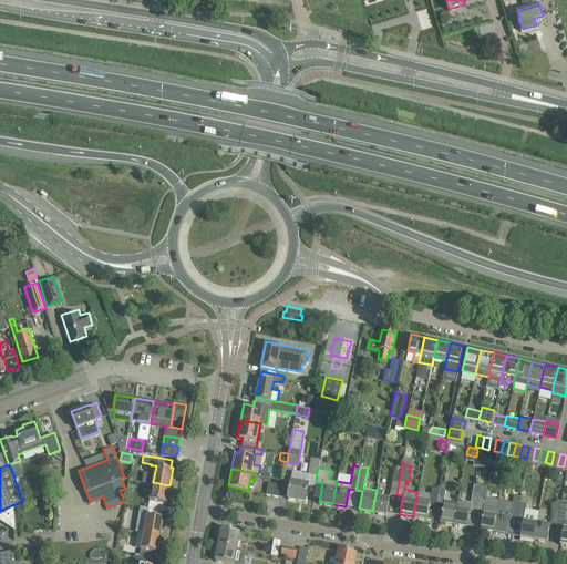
[(290,480),(288,496),(305,500),(307,489),(308,483),(316,484),(316,482),(317,473),(292,469),(290,480)]
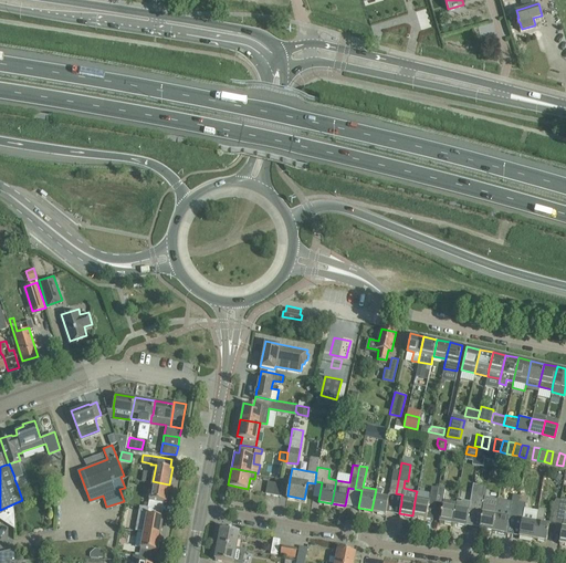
[(396,493),(400,469),(394,468),(389,492),(396,493)]
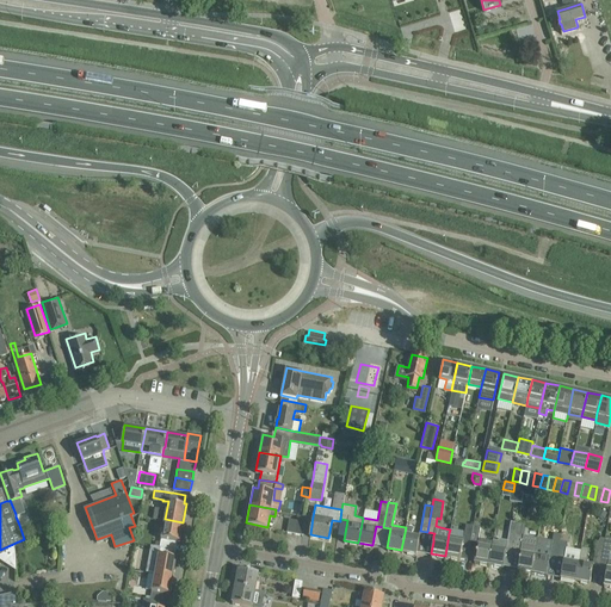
[(296,519),(289,518),(287,530),(302,533),(306,515),(297,513),(296,519)]
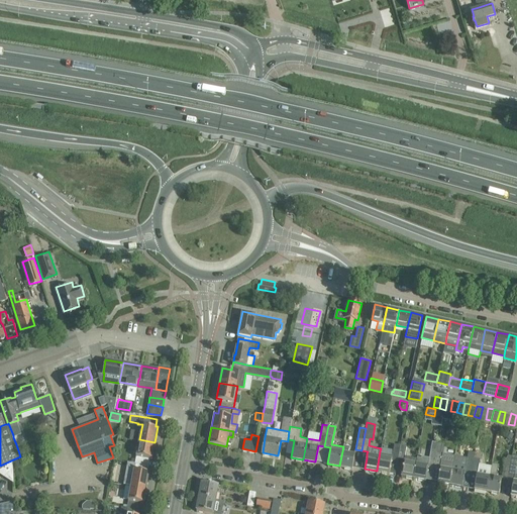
[(136,461),(148,464),(149,456),(152,457),(154,442),(139,439),(136,454),(137,454),(137,456),(131,455),(131,460),(136,461)]
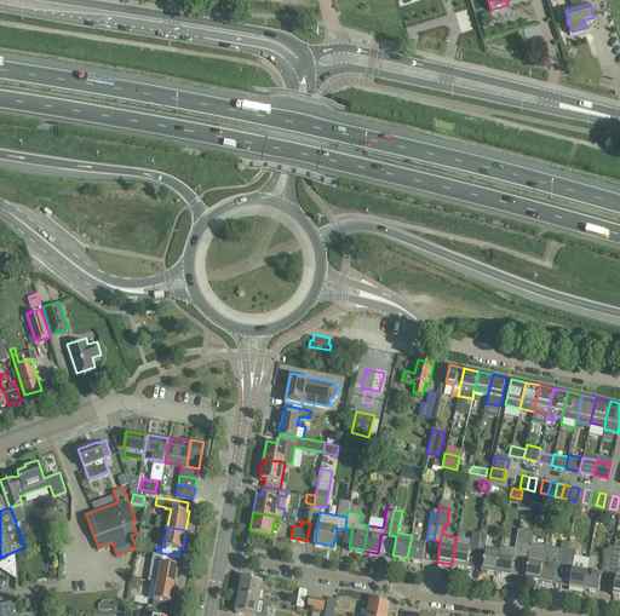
[(495,571),(500,547),(486,545),(487,533),(484,533),(486,527),(481,527),(481,531),(477,547),(484,550),(481,569),(495,571)]
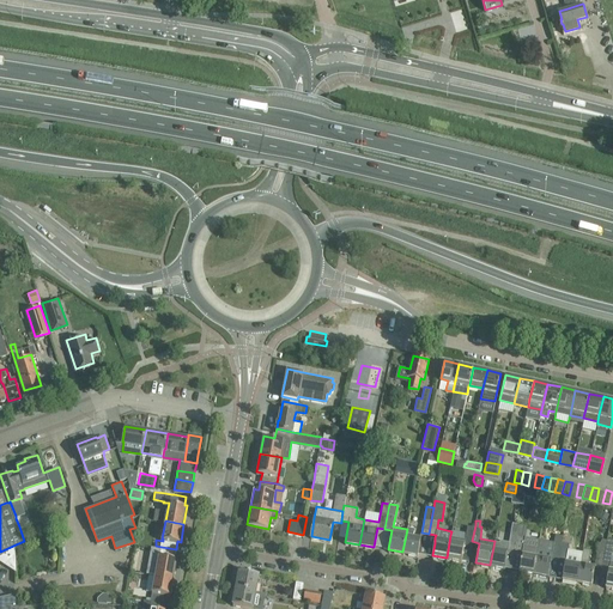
[(495,541),(490,565),(504,568),(505,566),(507,556),(508,550),(508,548),(515,549),(519,529),(520,523),(513,522),(510,531),(509,540),(499,539),(499,541),(495,540),(495,541)]
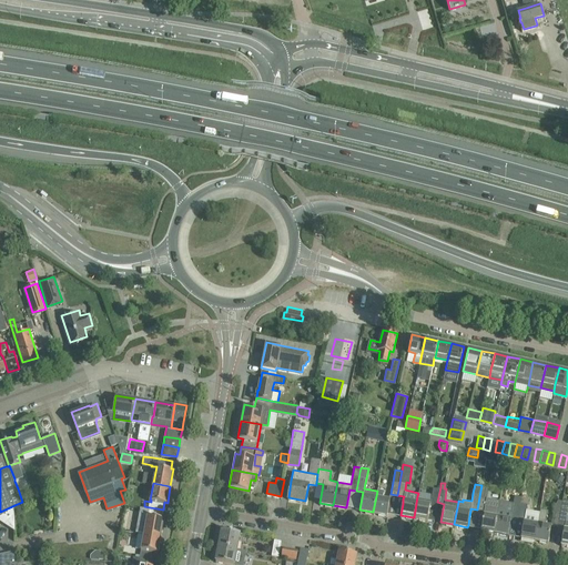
[(437,502),(440,487),(433,486),(430,498),(417,496),(414,517),(427,520),(428,517),(434,518),(437,502)]
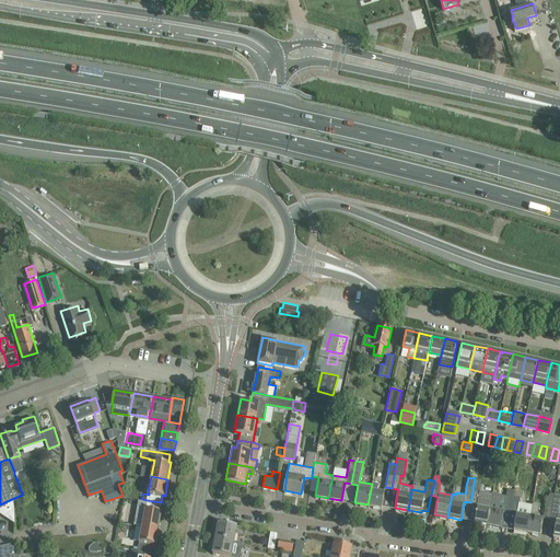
[(372,484),(368,505),(382,508),(384,491),(377,490),(378,482),(372,480),(372,484)]
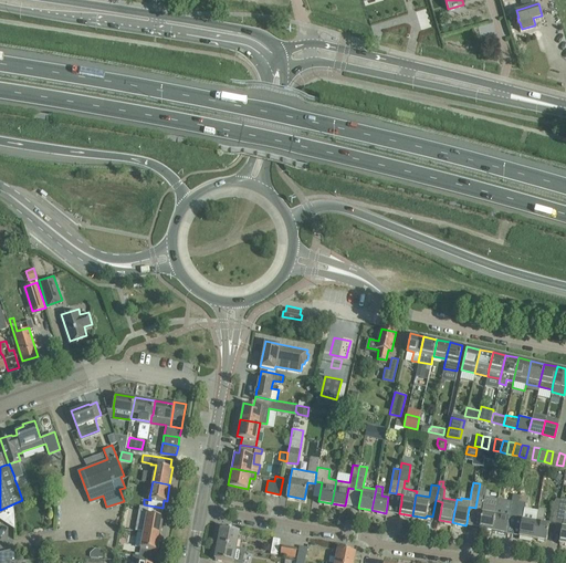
[(485,490),(479,489),(475,508),(482,509),(479,528),(492,530),(498,502),(499,498),(485,496),(485,490)]
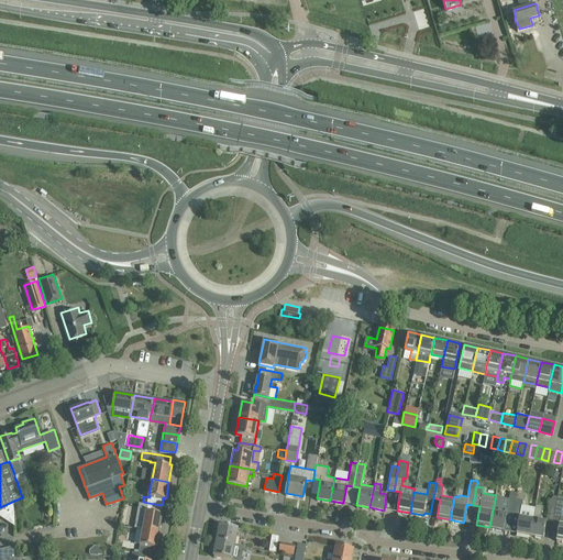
[(514,513),(516,498),(517,491),(510,490),(506,512),(514,513)]
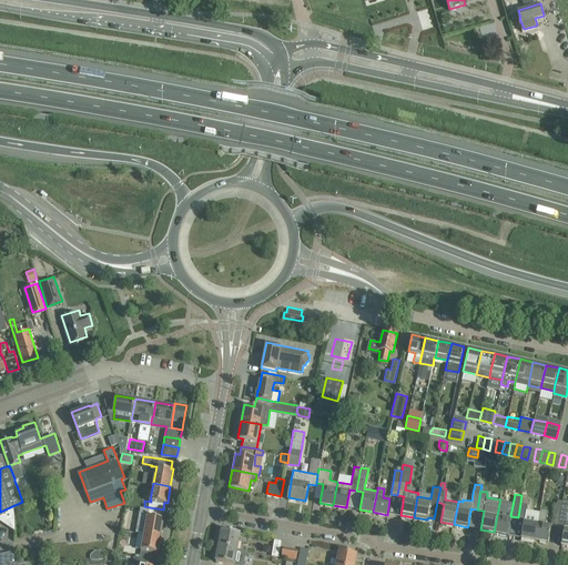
[(504,505),(499,504),(494,532),(508,534),(510,518),(503,516),(504,505)]
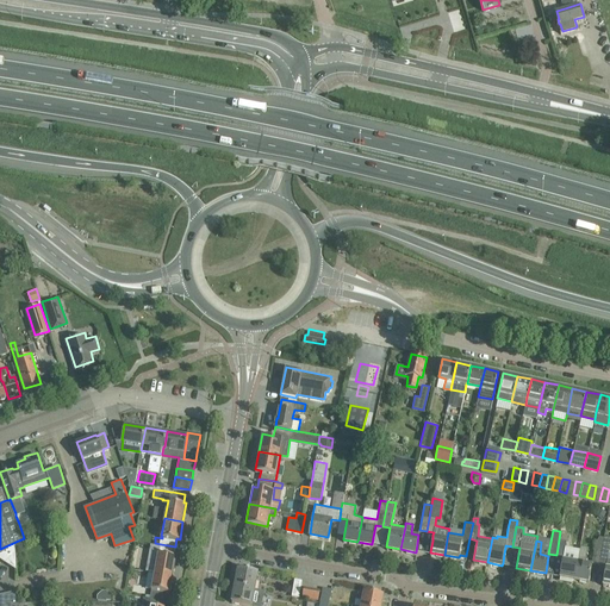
[(603,542),(602,547),(599,562),(607,563),(603,583),(609,583),(609,557),(607,557),(609,543),(603,542)]
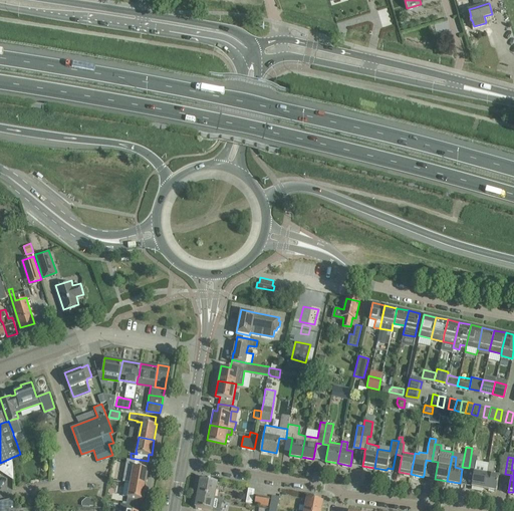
[(147,468),(148,461),(136,459),(135,466),(134,466),(131,481),(146,484),(149,468),(147,468)]
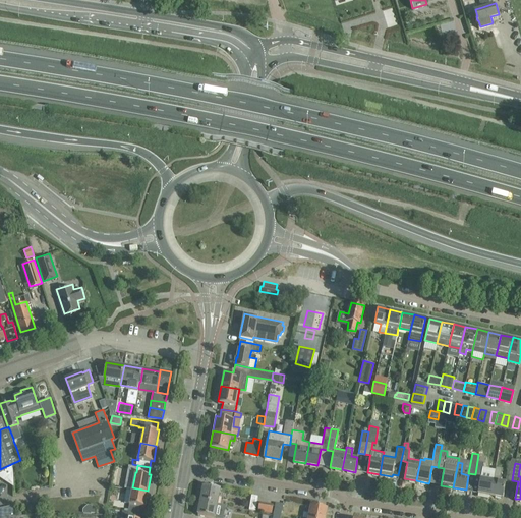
[(478,492),(490,494),(496,465),(493,479),(480,477),(478,492)]
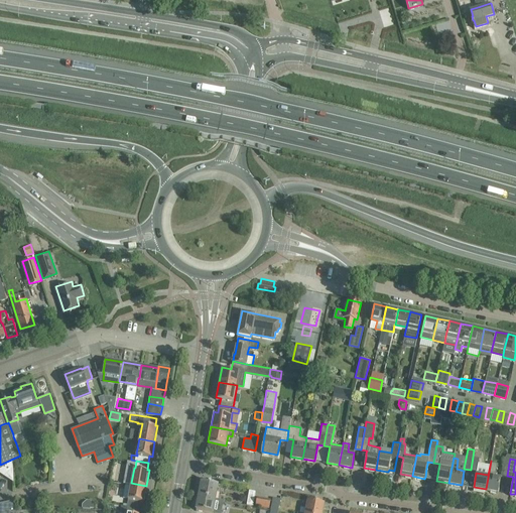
[(491,461),(486,489),(498,492),(500,477),(494,476),(497,462),(491,461)]
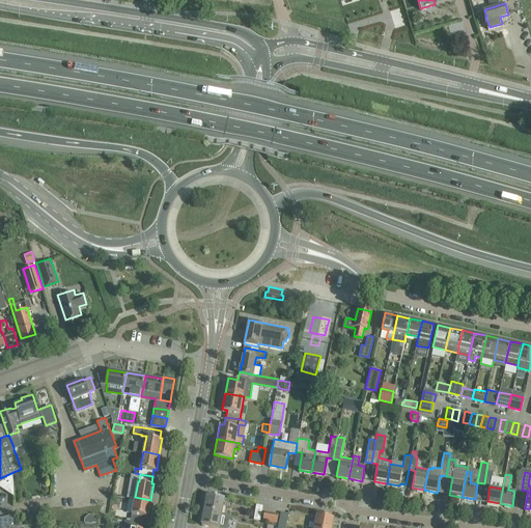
[(514,489),(522,490),(524,476),(518,475),(514,489)]
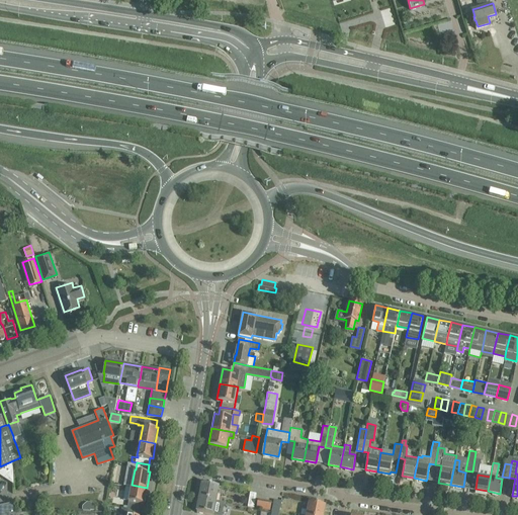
[(201,482),(199,496),(217,499),(219,485),(201,482)]
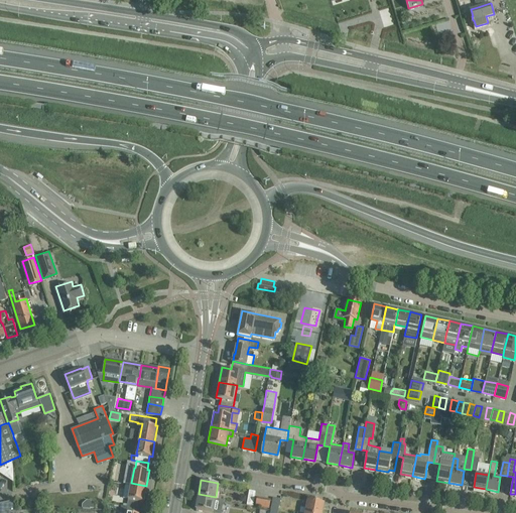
[(123,504),(140,507),(141,500),(144,501),(146,486),(131,483),(128,498),(129,498),(128,502),(123,502),(123,504)]
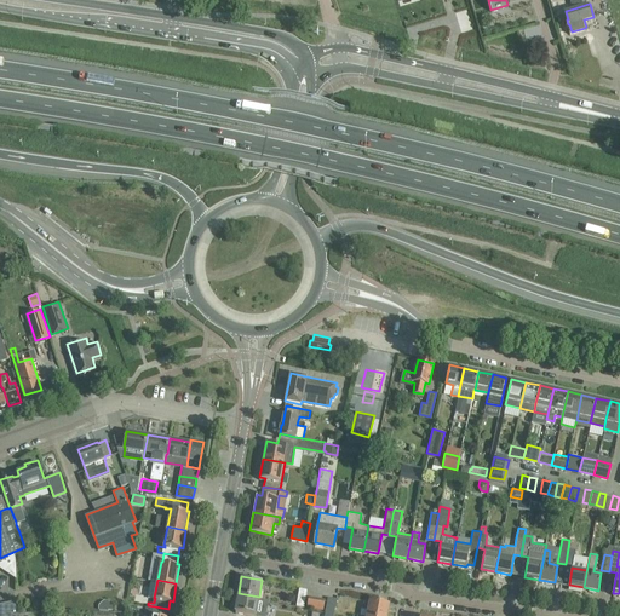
[(306,588),(300,587),(299,587),(296,604),(304,605),(306,588)]
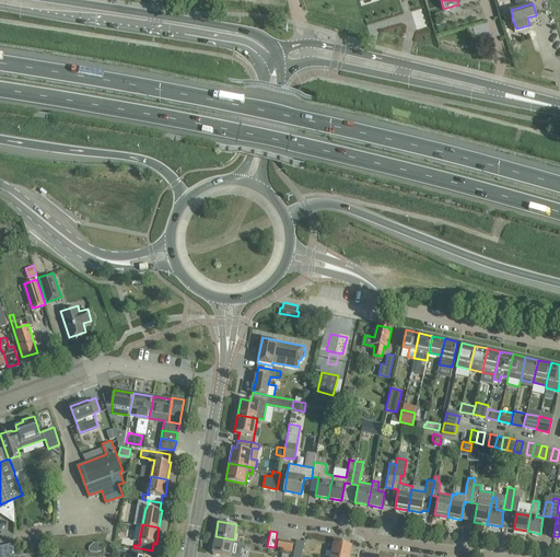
[(231,555),(234,540),(216,536),(212,552),(231,555)]
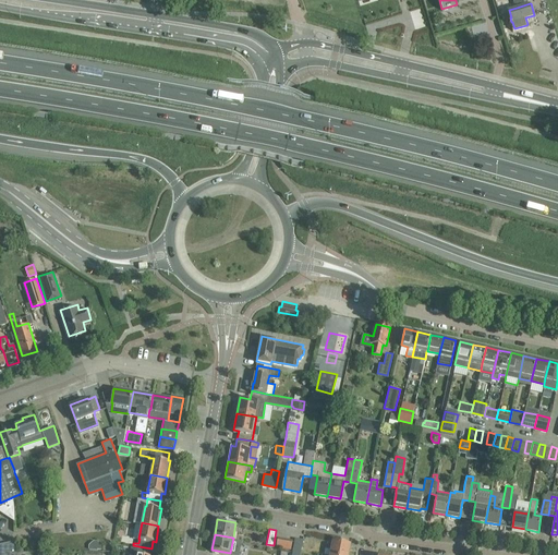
[(277,545),(291,547),(292,539),(278,537),(277,545)]
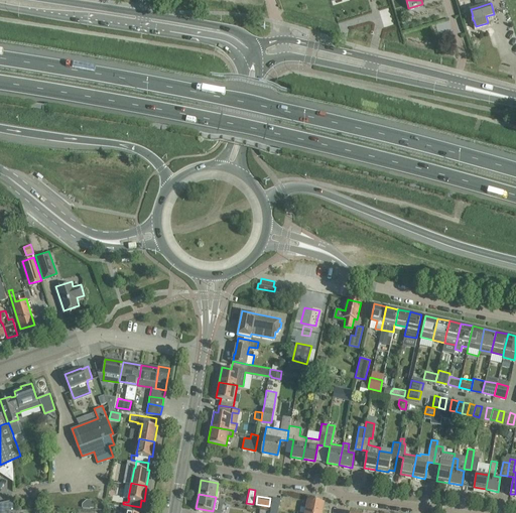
[(4,500),(3,512),(14,512),(14,498),(4,500)]
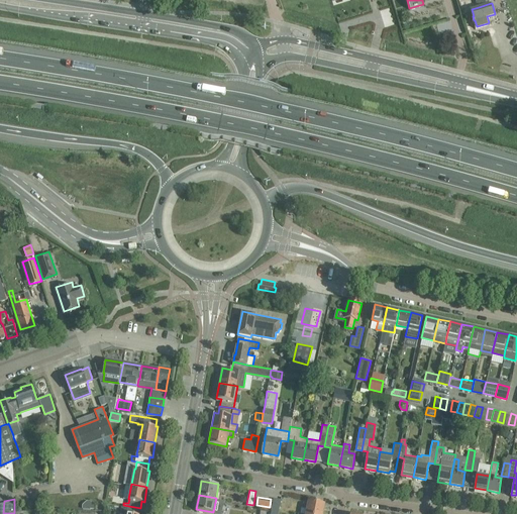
[(82,503),(82,507),(93,507),(94,500),(90,500),(90,499),(87,499),(82,503)]
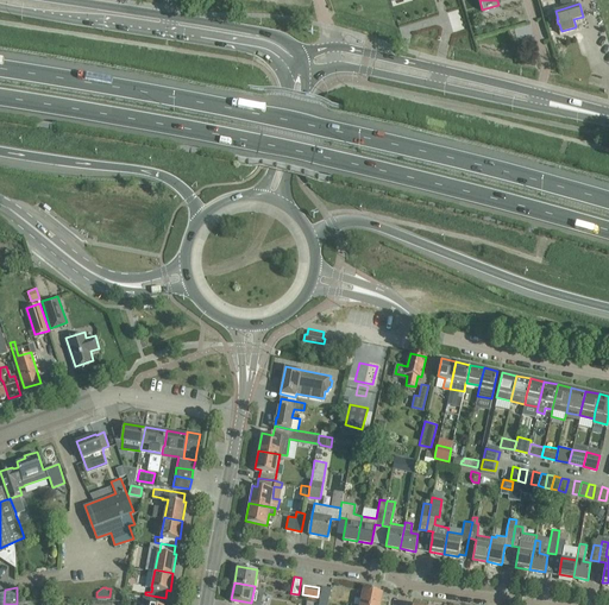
[(359,604),(380,604),(382,592),(363,588),(359,604)]
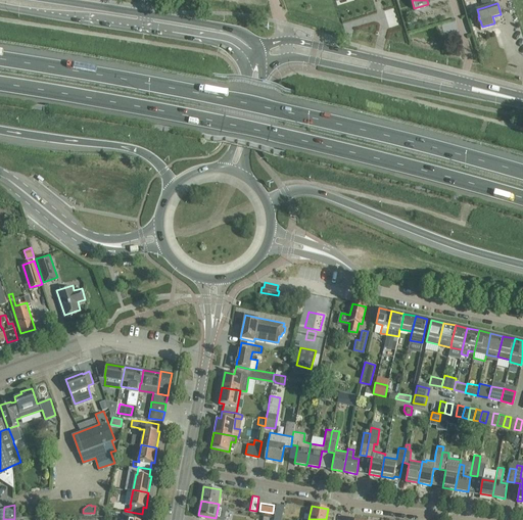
[(127,519),(141,519),(142,514),(125,511),(123,511),(122,518),(128,519),(127,519)]
